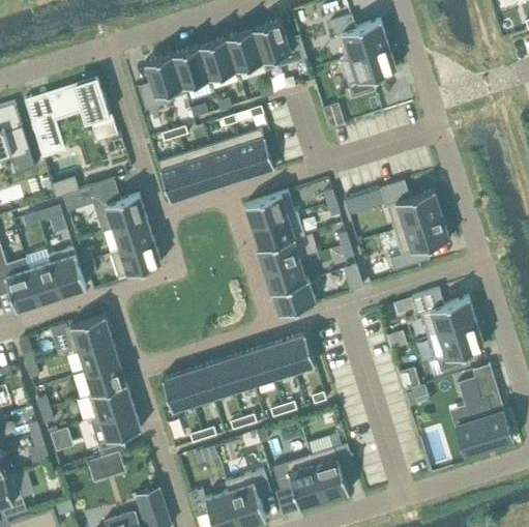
[(387,46),(380,21),(355,29),(351,17),(327,24),(331,37),(336,35),(344,59),(339,60),(340,61),(387,46)]
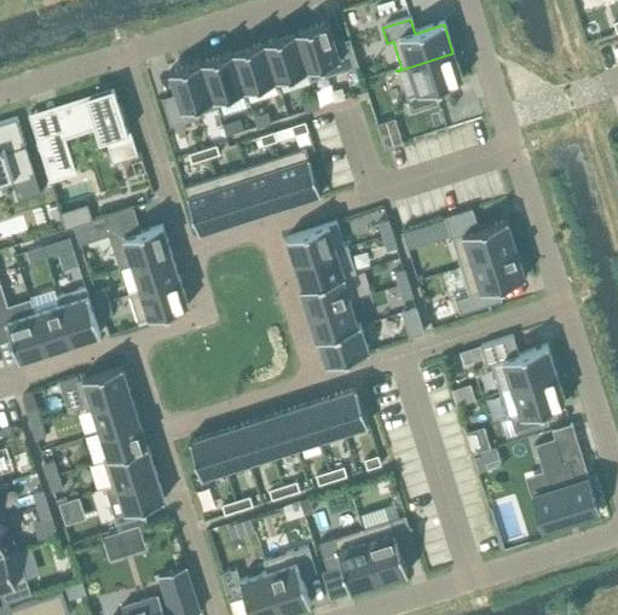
[(357,67),(348,41),(334,46),(328,24),(295,34),(310,81),(357,67)]
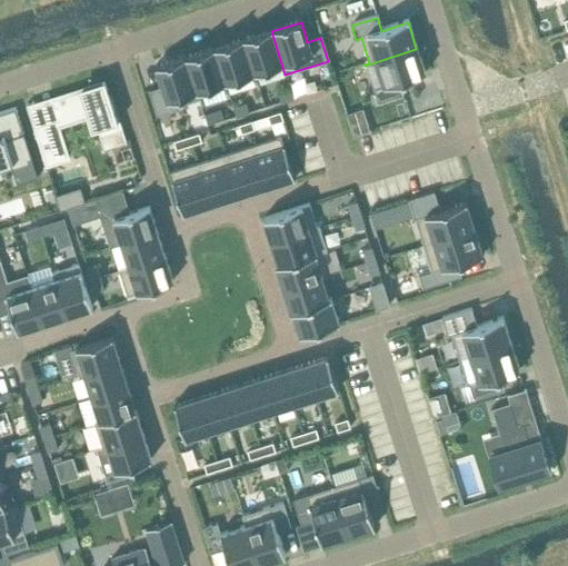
[(285,75),(271,31),(242,41),(253,77),(281,68),(284,76),(285,75)]
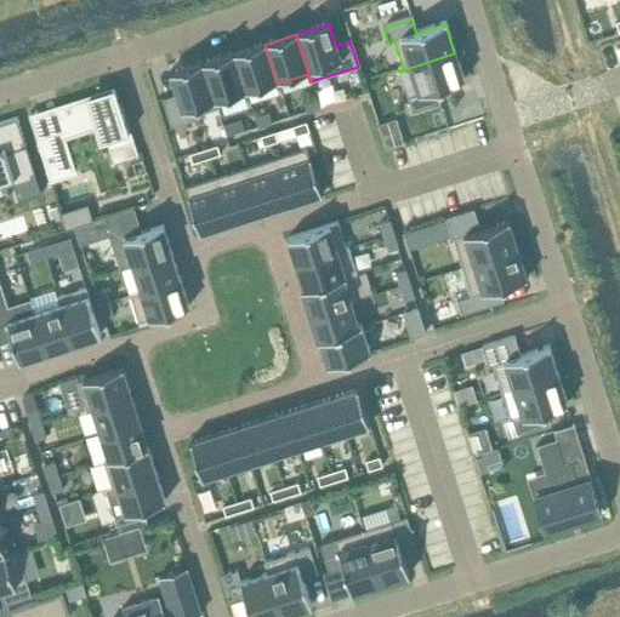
[(277,84),(265,45),(233,55),(245,93),(277,84)]
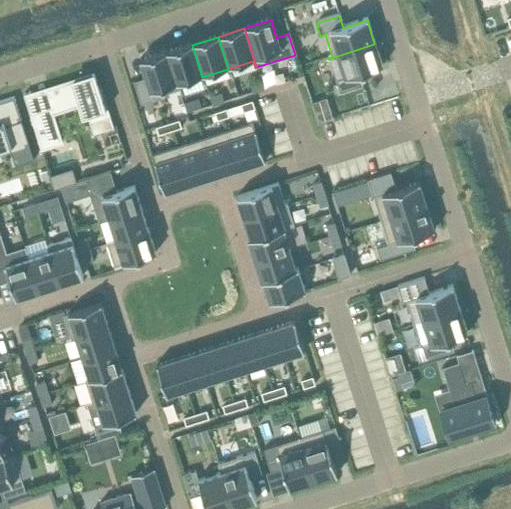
[(382,68),(374,44),(328,59),(339,95),(362,88),(358,76),(382,68)]
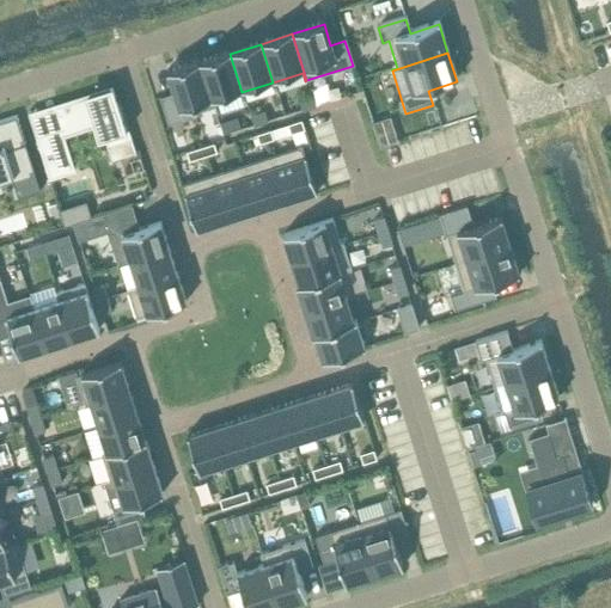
[(242,92),(230,54),(199,63),(213,110),(214,110),(212,102),(242,92)]
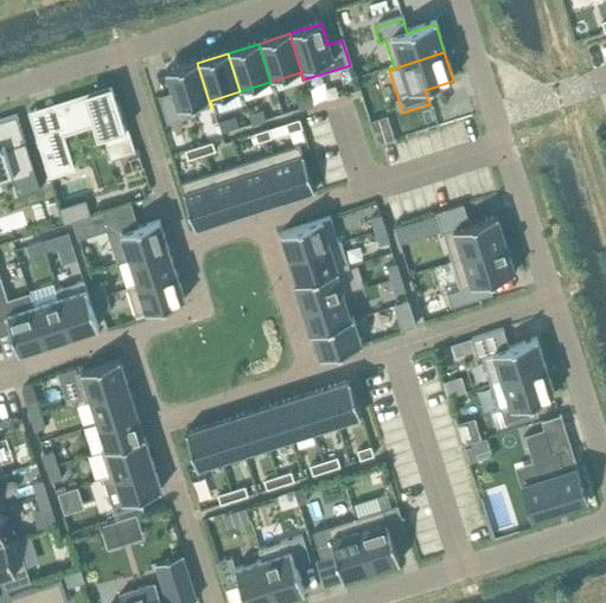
[(211,109),(197,63),(165,74),(172,95),(158,100),(166,127),(180,122),(180,120),(211,109)]
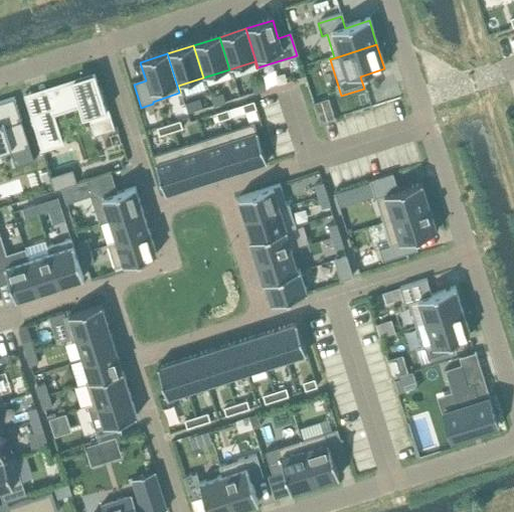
[(30,117),(29,117),(41,154),(42,153),(58,148),(54,136),(57,135),(52,118),(78,109),(81,121),(88,119),(90,126),(109,119),(110,119),(101,90),(97,91),(93,77),(46,93),(52,110),(30,117)]
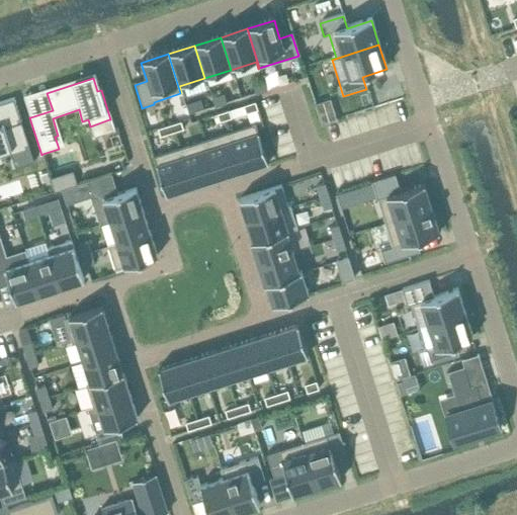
[(264,84),(252,88),(255,96),(267,93),(264,84)]
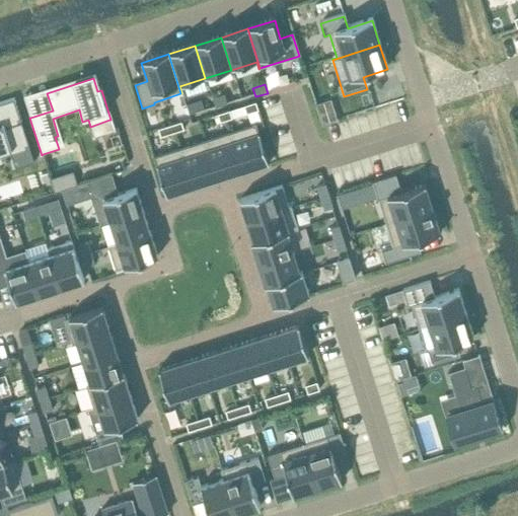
[(224,97),(212,101),(215,109),(226,106),(224,97)]
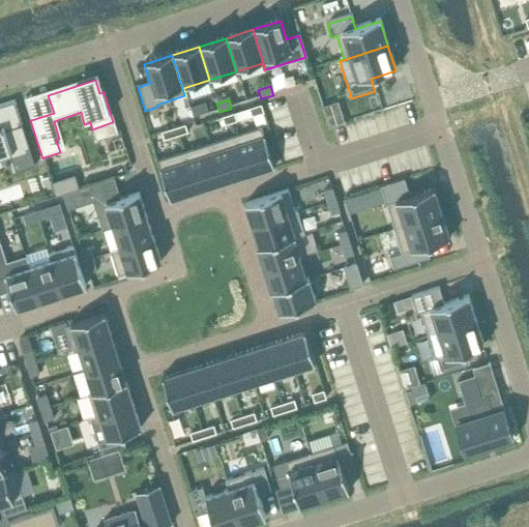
[(30,153),(13,103),(0,107),(0,154),(7,152),(10,159),(30,153)]
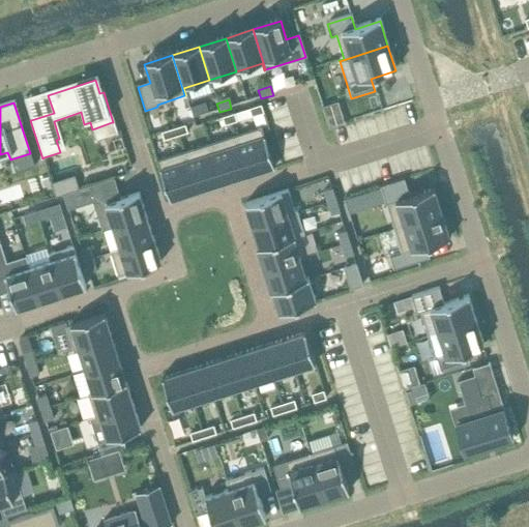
[(322,109),(328,128),(343,123),(336,105),(322,109)]
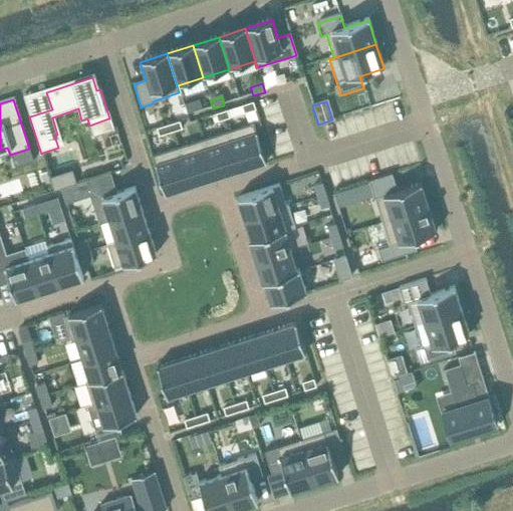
[(243,115),(255,111),(253,103),(241,107),(243,115)]
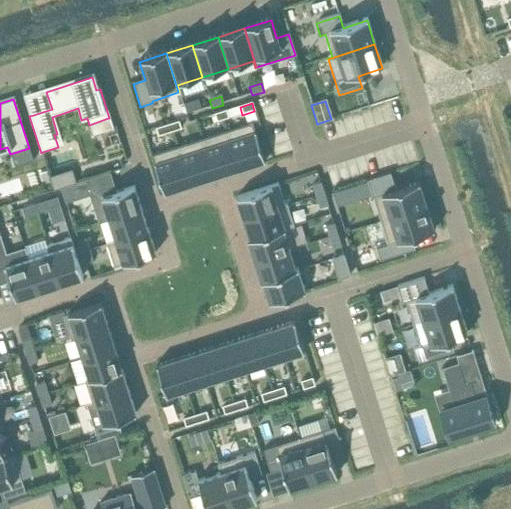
[(195,104),(187,107),(188,112),(197,109),(195,104)]
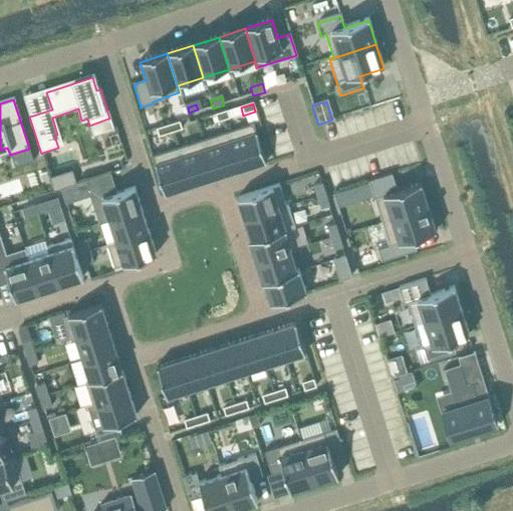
[(227,112),(215,115),(218,123),(229,119),(227,112)]
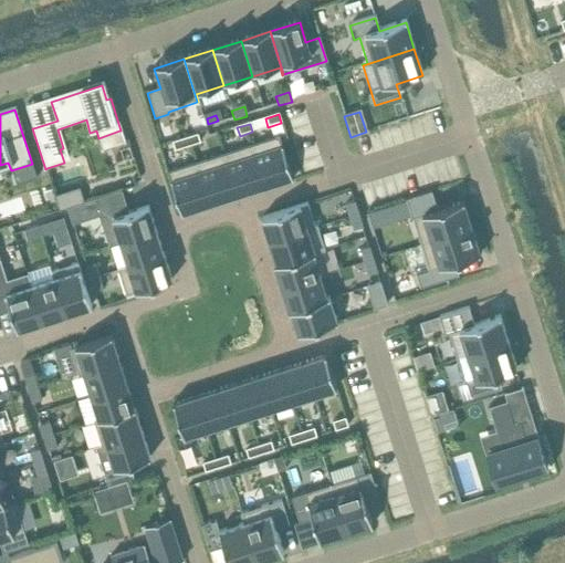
[(185,139),(187,148),(200,144),(197,136),(185,139)]
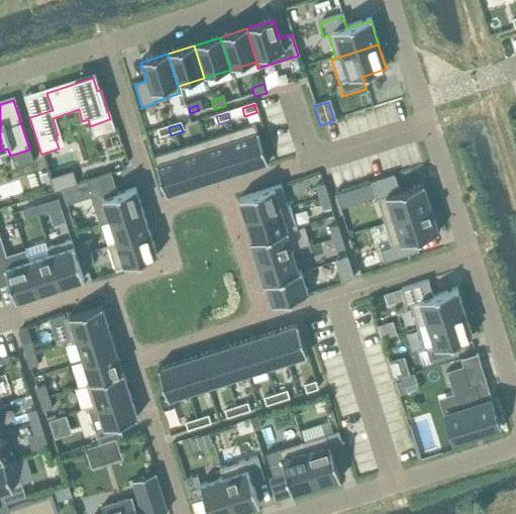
[(254,125),(228,133),(241,174),(267,166),(254,125)]
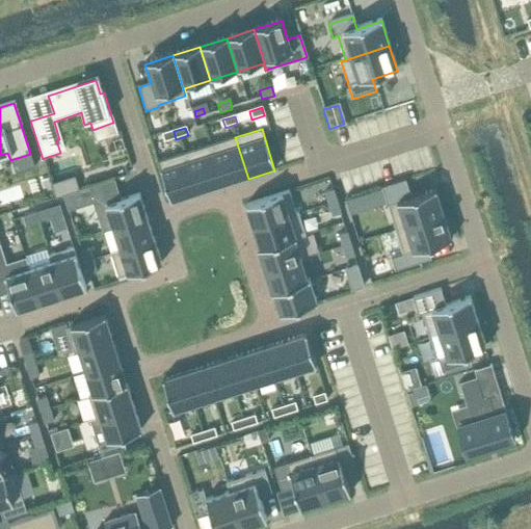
[(164,143),(176,139),(174,131),(161,135),(164,143)]
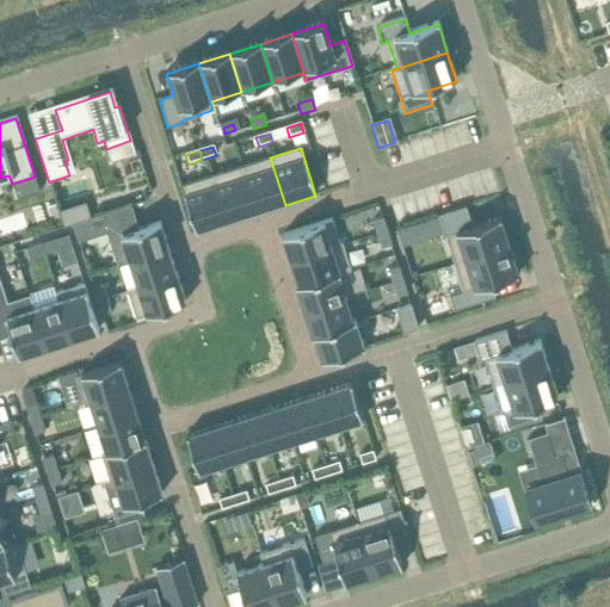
[(285,205),(270,158),(240,167),(256,215),(285,205)]
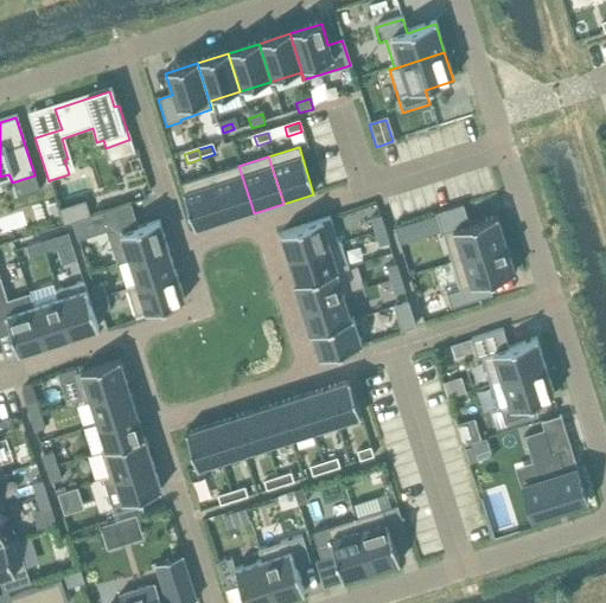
[(209,175),(224,223),(254,213),(238,166),(209,175)]
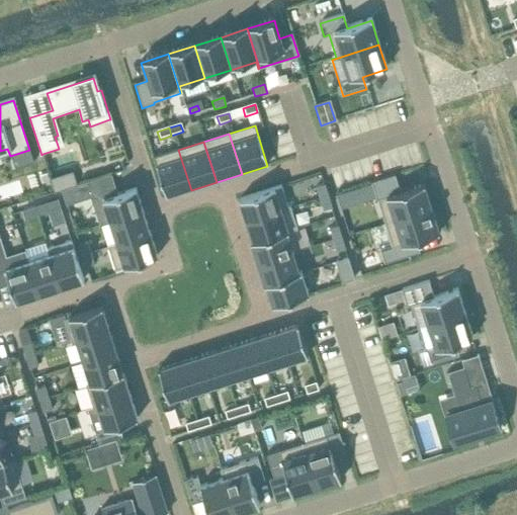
[(153,158),(165,198),(191,190),(178,150),(153,158)]
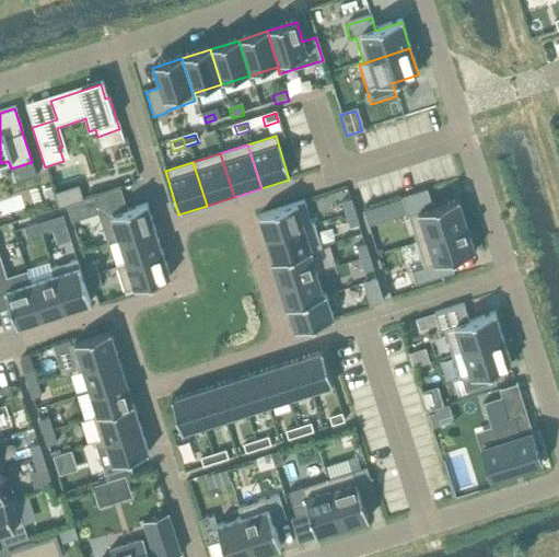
[(77,188),(54,195),(54,197),(58,210),(66,208),(74,205),(81,202),(77,188)]
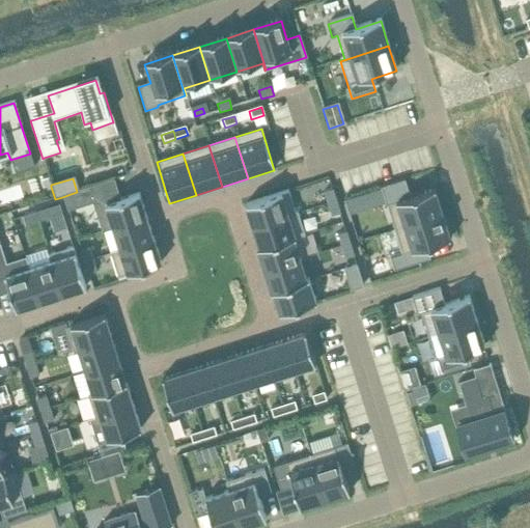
[(381,189),(394,231),(442,216),(435,191),(410,199),(405,181),(381,189)]
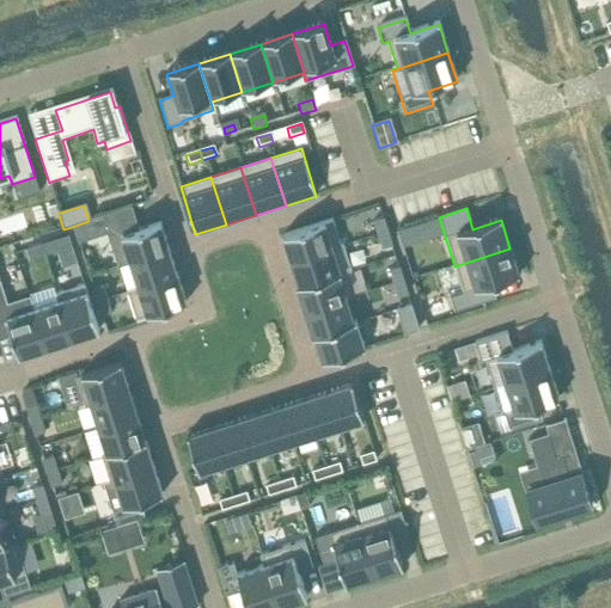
[(118,268),(169,252),(160,226),(138,233),(130,209),(103,219),(118,268)]
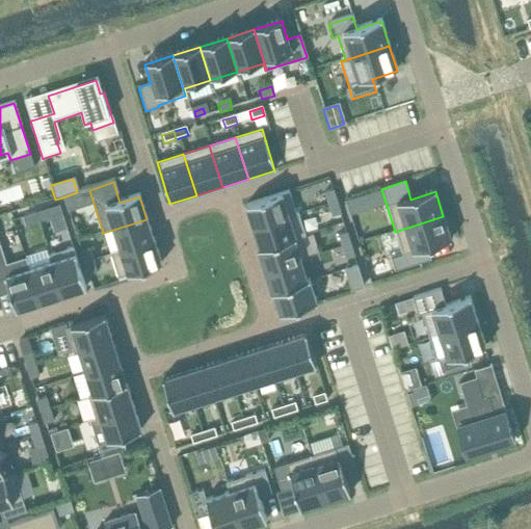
[(324,193),(327,206),(336,203),(333,191),(324,193)]
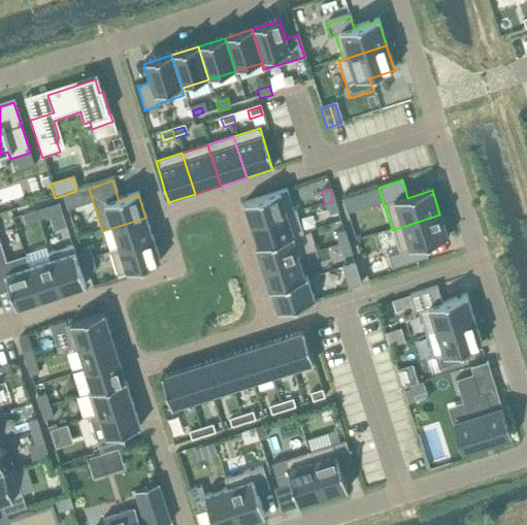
[(243,205),(251,228),(296,214),(296,211),(293,212),(287,192),(243,205)]
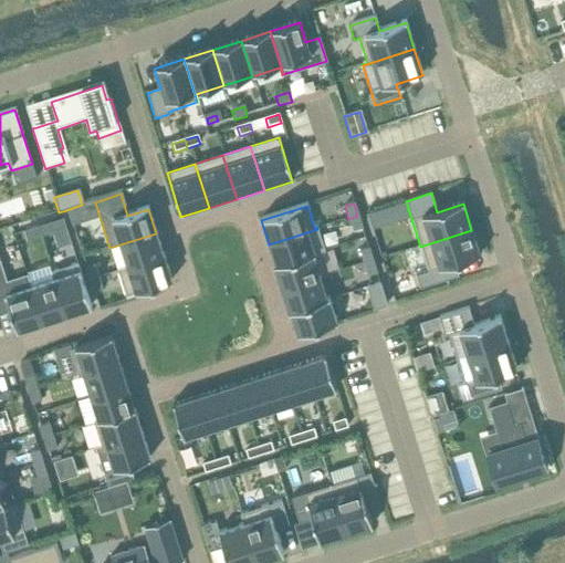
[(80,220),(75,207),(66,210),(71,222),(80,220)]
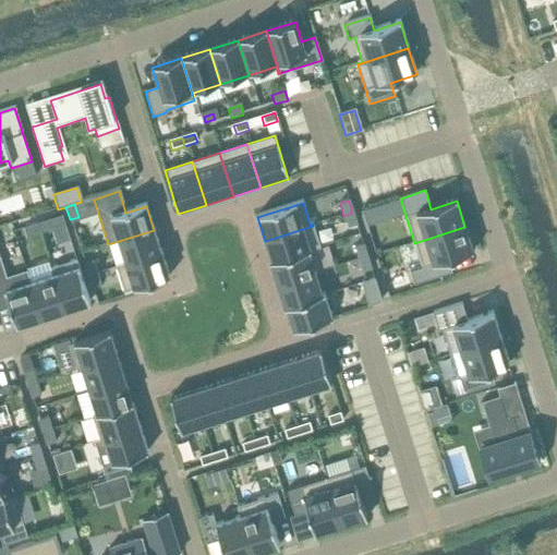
[(375,207),(362,212),(367,227),(379,224),(375,207)]
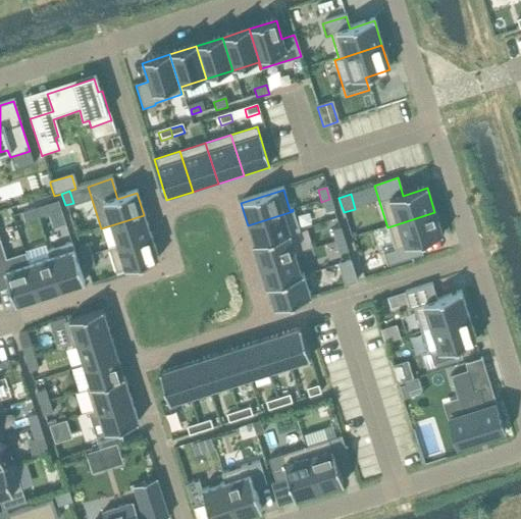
[(333,211),(329,199),(321,202),(325,213),(333,211)]
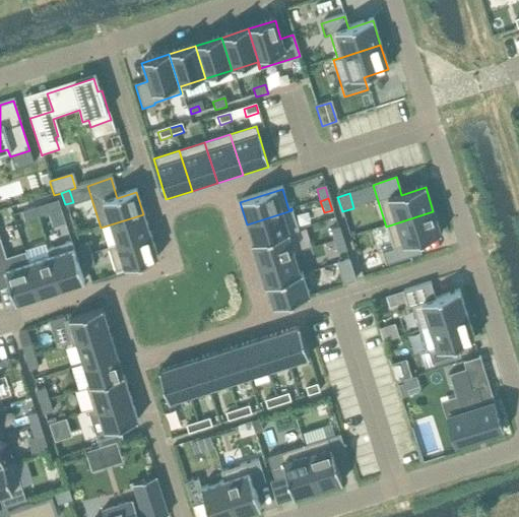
[(46,205),(35,209),(37,217),(49,213),(46,205)]
